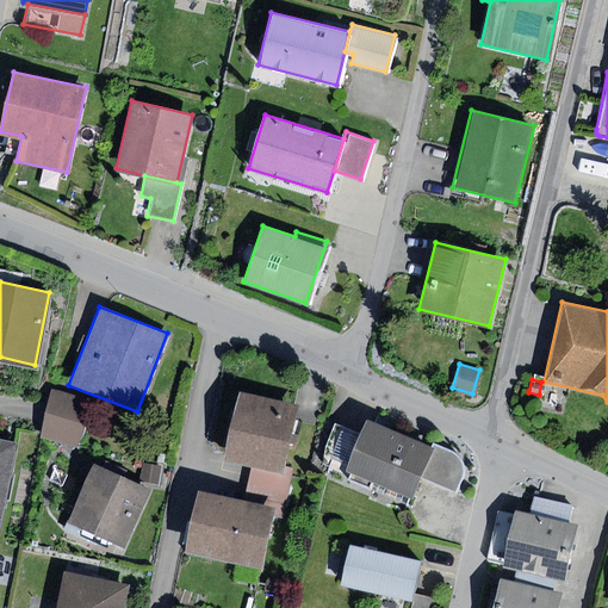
[(92,401),(50,388),(39,435),(76,446),(92,401)]
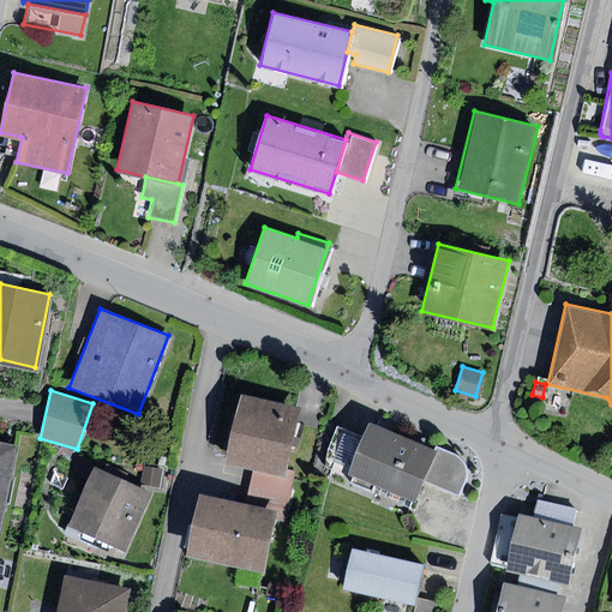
[(299,407),(239,393),(223,461),(252,468),(283,474),(299,407)]
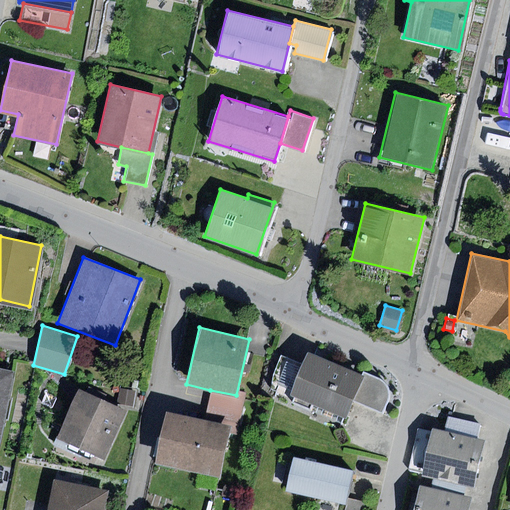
[(362,375),(306,352),(302,362),(289,394),(345,417),(352,399),(362,375)]
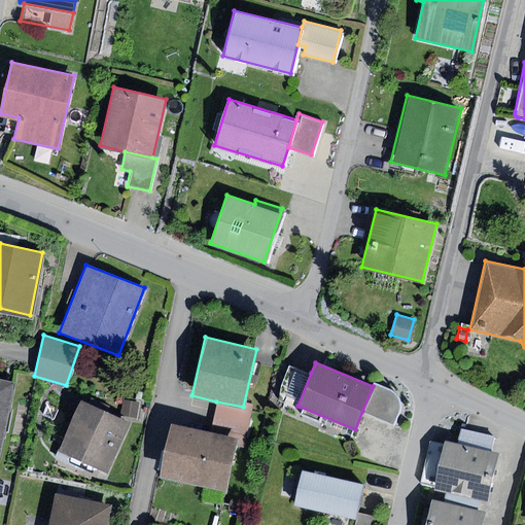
[(298,406),(311,373),(287,363),(281,381),(275,399),(296,409),(298,406)]
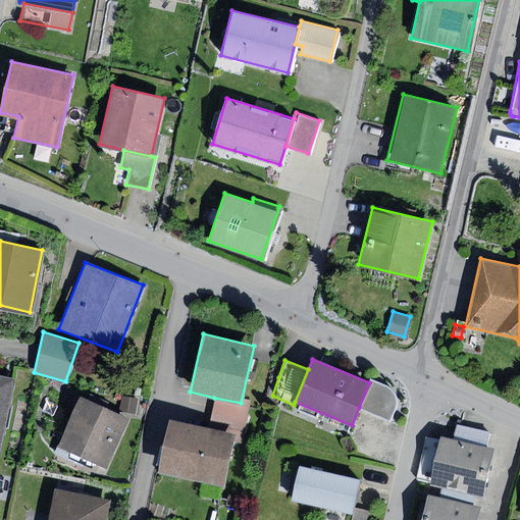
[(0,438),(12,377),(0,374),(0,438)]
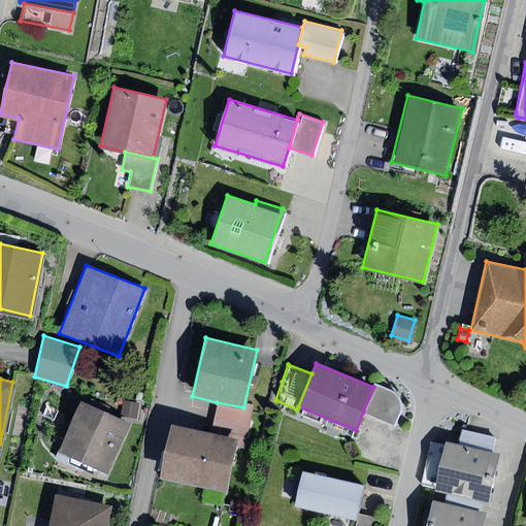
[(374,383),(373,387),(363,412),(394,425),(398,413),(399,408),(399,404),(399,401),(398,397),(396,394),(392,391),(374,383)]
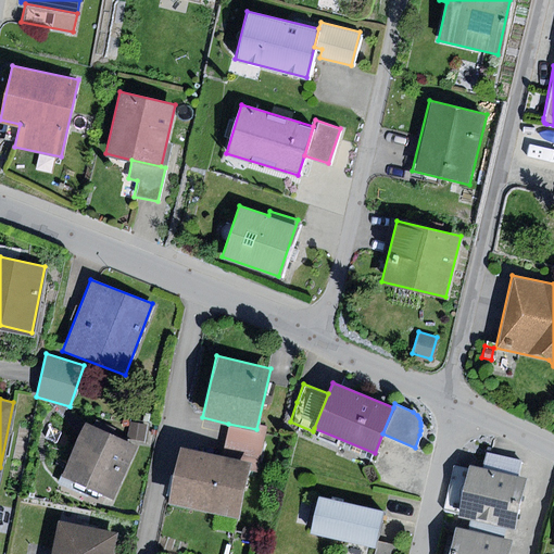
[(137,445),(85,420),(59,475),(111,500),(137,445)]
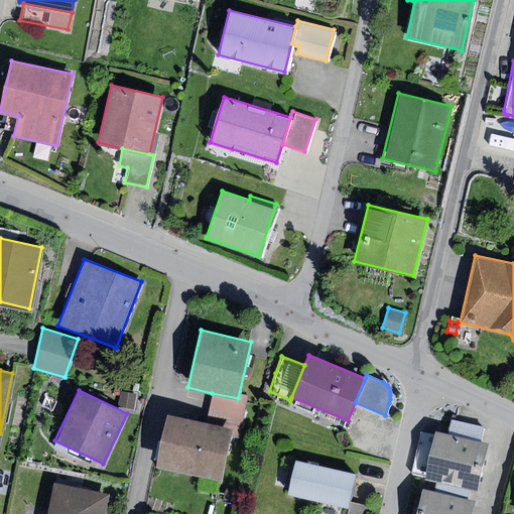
[(119,391),(117,405),(133,407),(135,393),(119,391)]
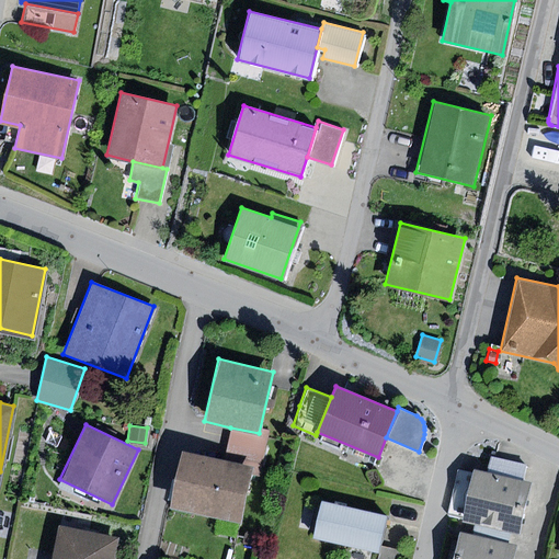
[(230,428),(223,459),(251,466),(260,467),(266,435),(259,433),(230,428)]
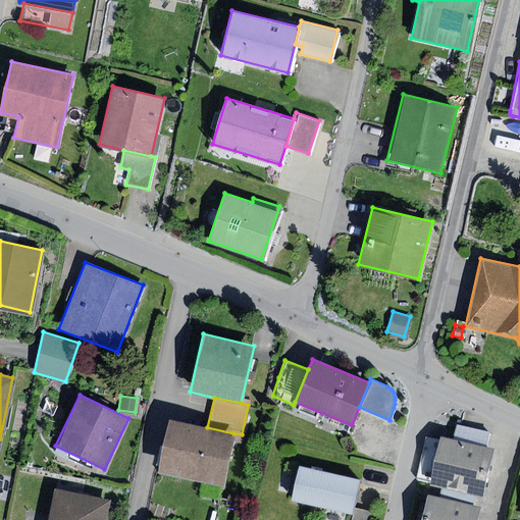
[(207,427),(168,420),(158,471),(223,483),(234,433),(207,427)]
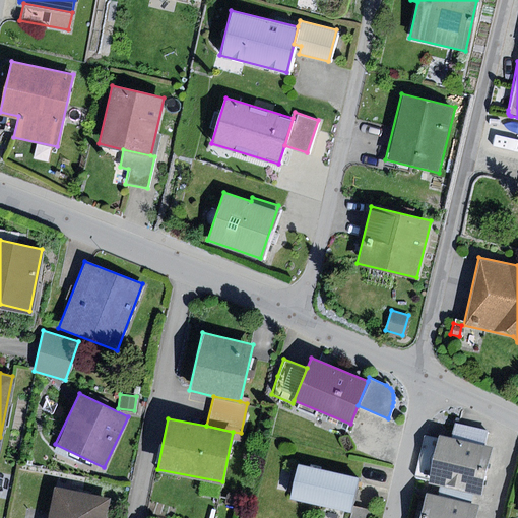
[(488,430),(454,422),(450,438),(483,446),(488,430)]
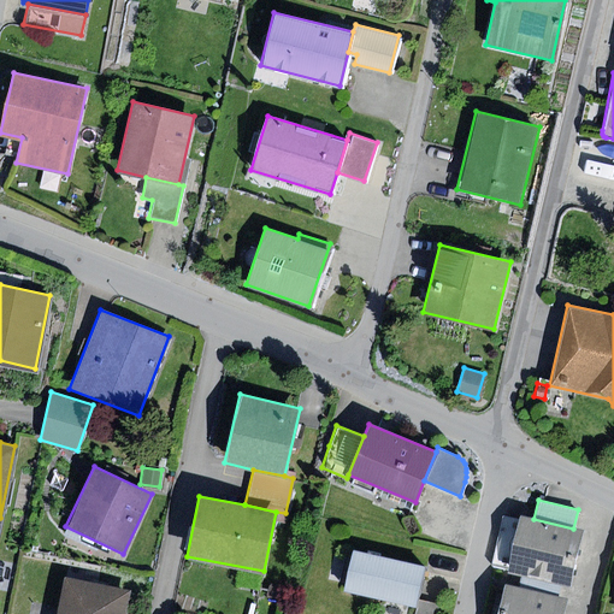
[(533,519),(502,513),(490,565),(508,568),(507,573),(520,577),(560,585),(568,586),(582,530),(573,529),(533,519)]
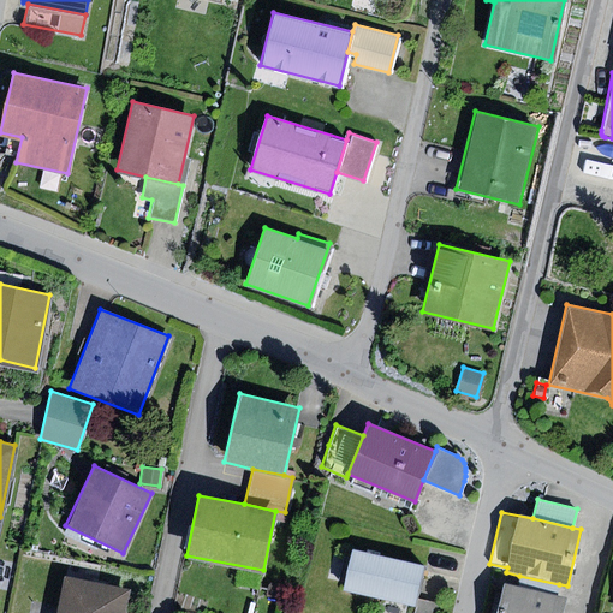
[(423,564),(351,549),(343,589),(415,605),(416,597),(423,564)]
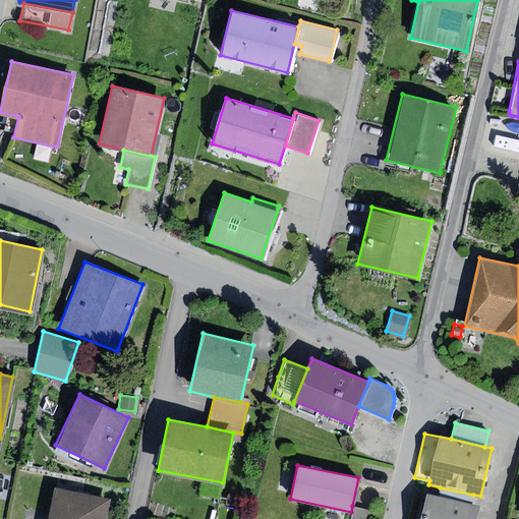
[(103,518),(107,499),(54,487),(47,518),(103,518)]
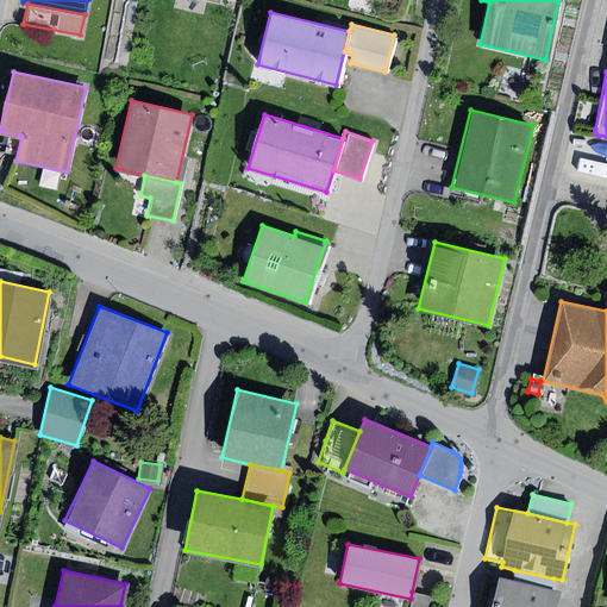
[(514,570),(512,581),(551,589),(554,579),(514,570)]
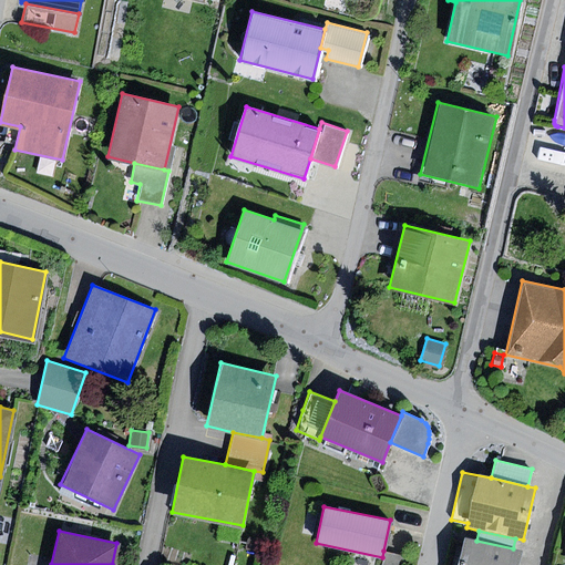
[(247,535),(244,548),(257,552),(260,538),(247,535)]
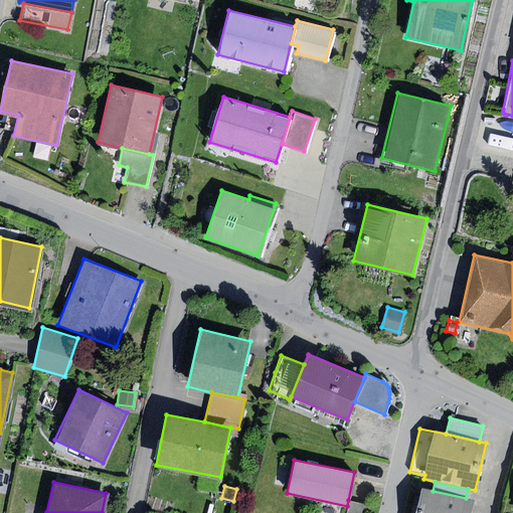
[(433,491),(421,489),(415,512),(470,512),(473,500),(466,498),(433,491)]
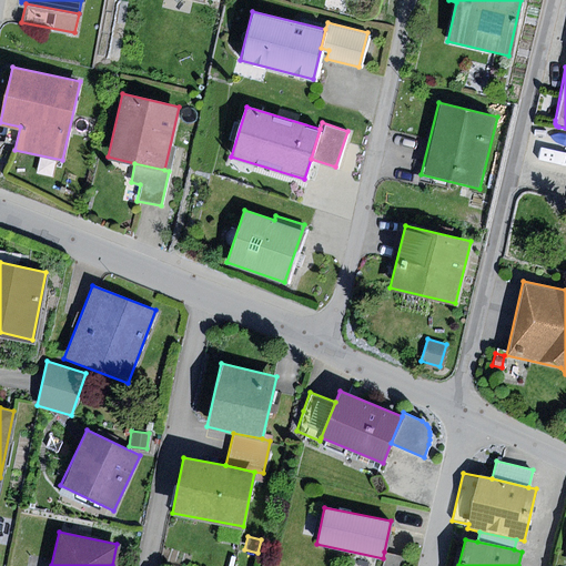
[(401,565),(404,556),(384,552),(383,558),(381,565),(401,565)]
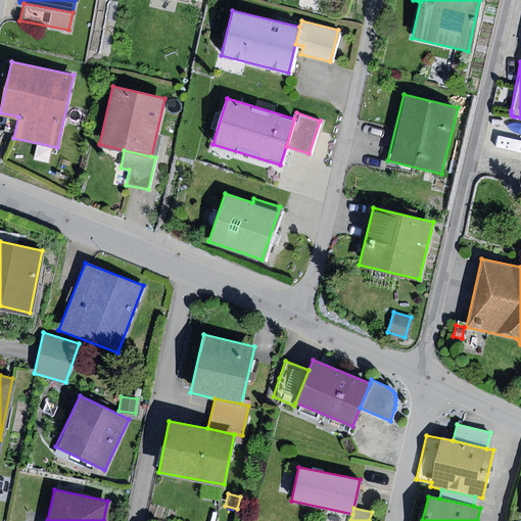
All buildings are outlined.
